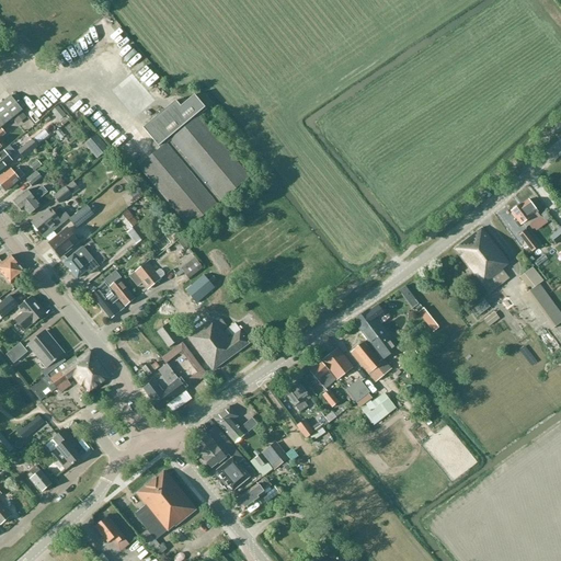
[(29,80),(39,76),(34,64),(24,68),(29,80)]
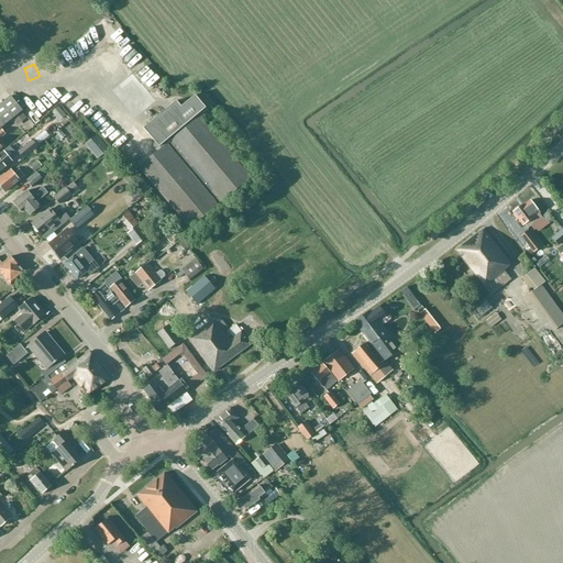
[(145,81),(156,74),(152,69),(142,77),(145,81)]
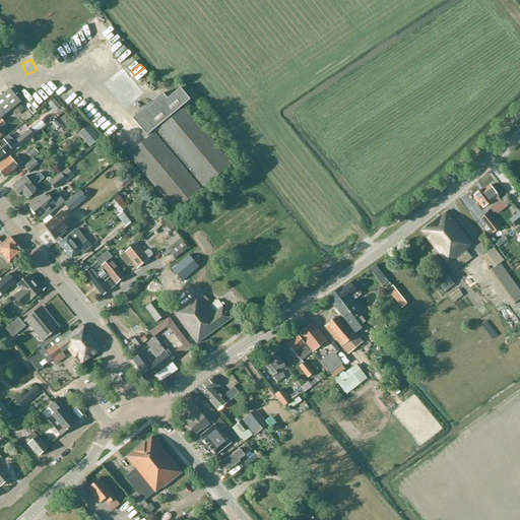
[(232,165),(185,109),(192,102),(180,88),(168,99),(163,92),(132,119),(148,138),(128,155),(175,211),(232,165)]
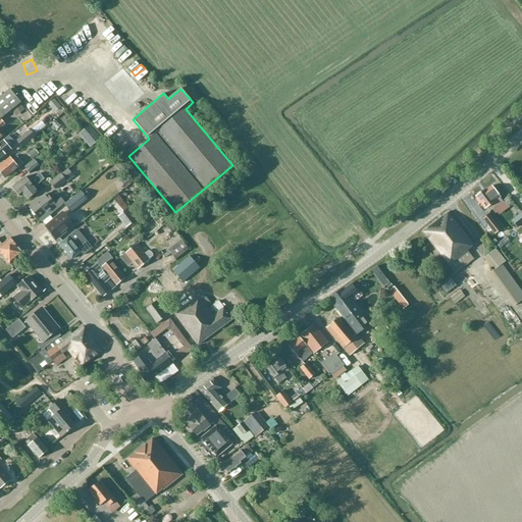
[(16,107),(21,103),(10,90),(0,97),(0,119),(8,113),(9,115),(13,112),(17,108),(16,107)]
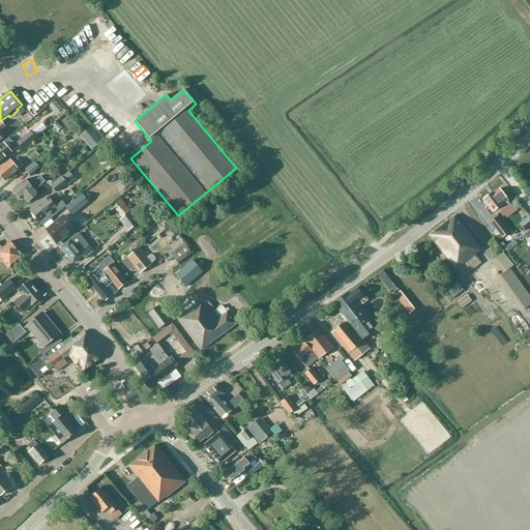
[(55,104),(50,108),(56,115),(61,112),(55,104)]
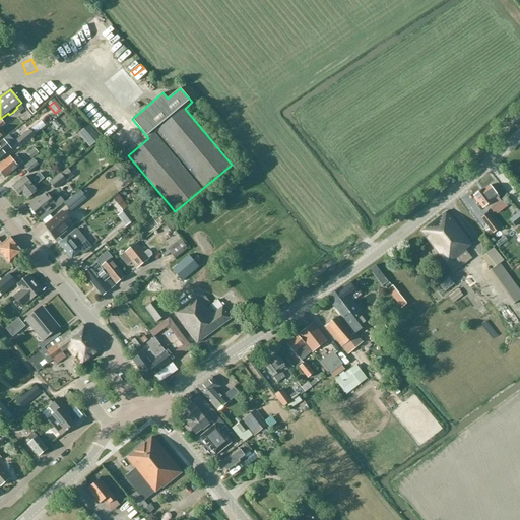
[(21,112),(17,108),(13,112),(17,116),(21,112)]
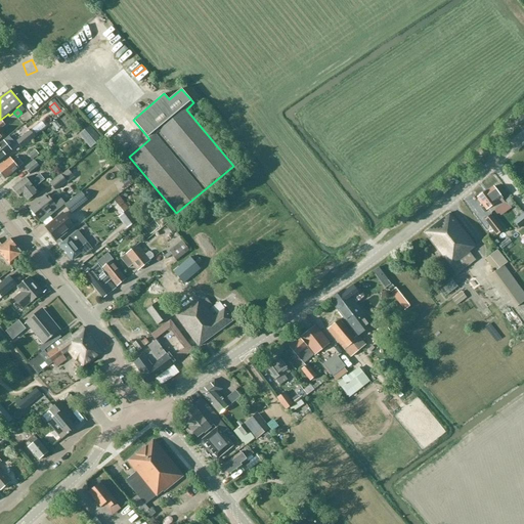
[(79,135),(90,148),(102,139),(90,125),(79,135)]
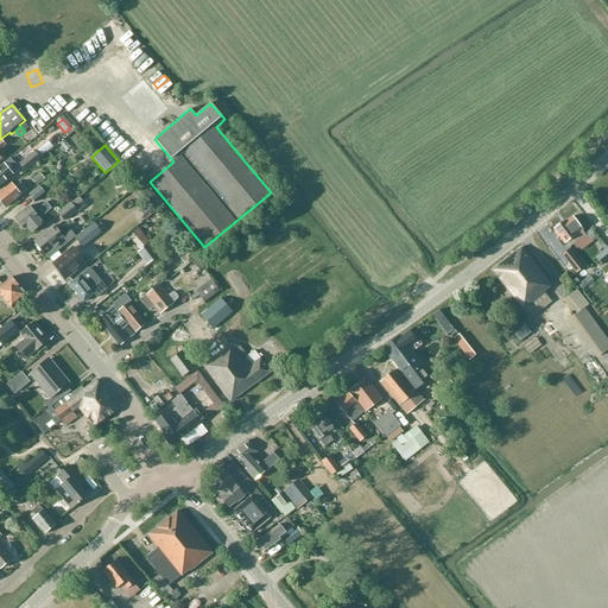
[(26,172),(42,159),(35,152),(19,164),(26,172)]
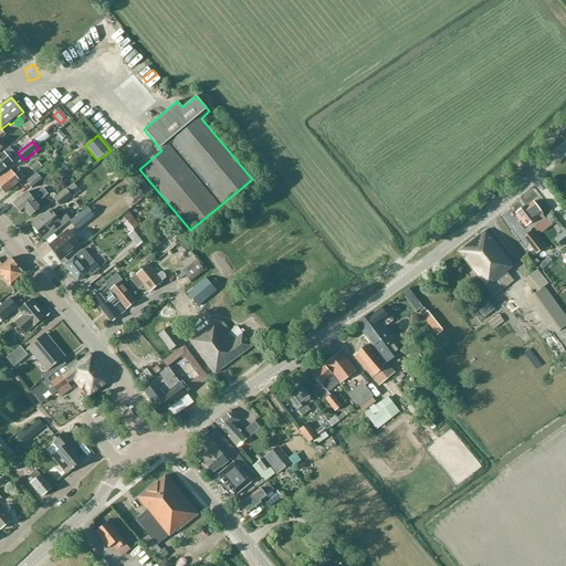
[(138,161),(142,158),(134,148),(130,152),(138,161)]
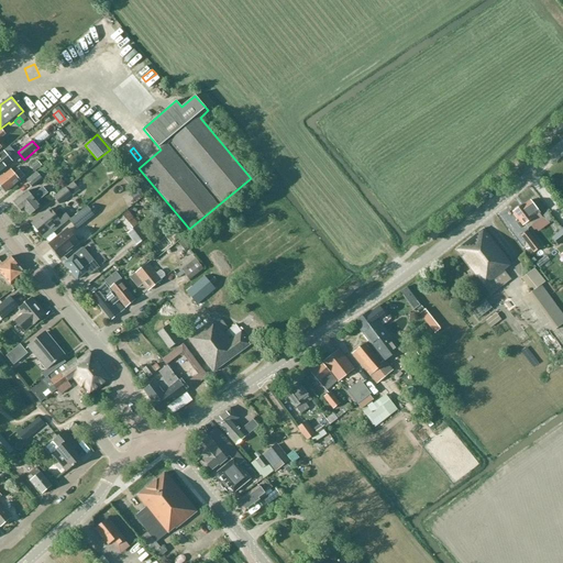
[(0,156),(0,172),(12,163),(9,158),(14,154),(10,148),(4,153),(0,156)]
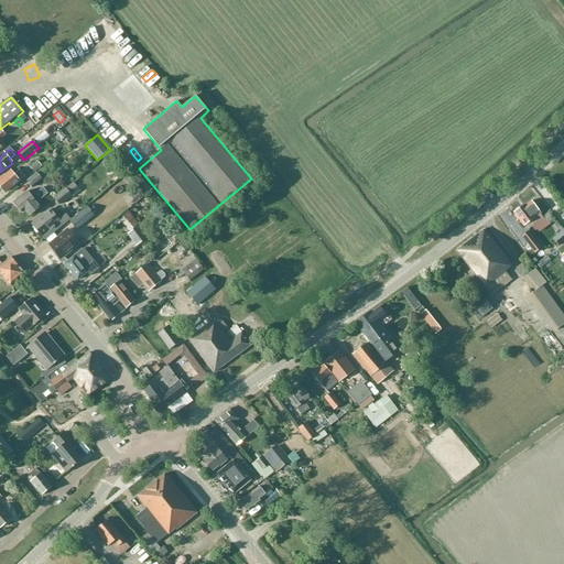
[(31,167),(35,172),(42,166),(38,162),(31,167)]
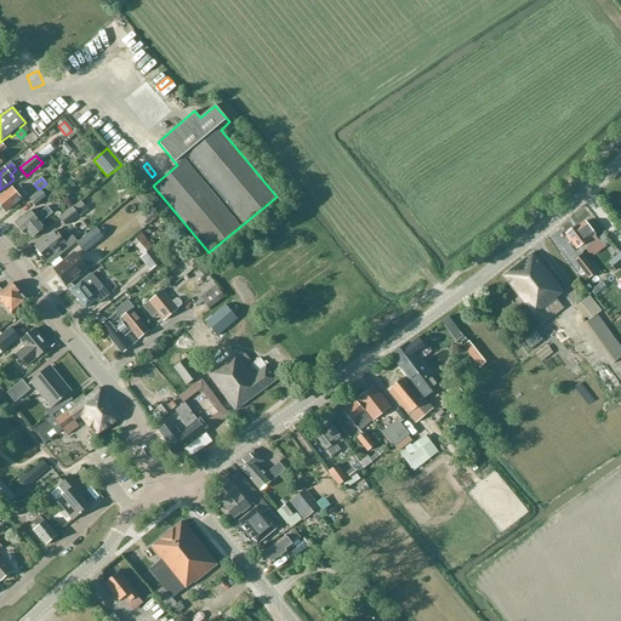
[(0,204),(6,212),(28,195),(21,188),(16,192),(12,188),(0,198),(0,204)]
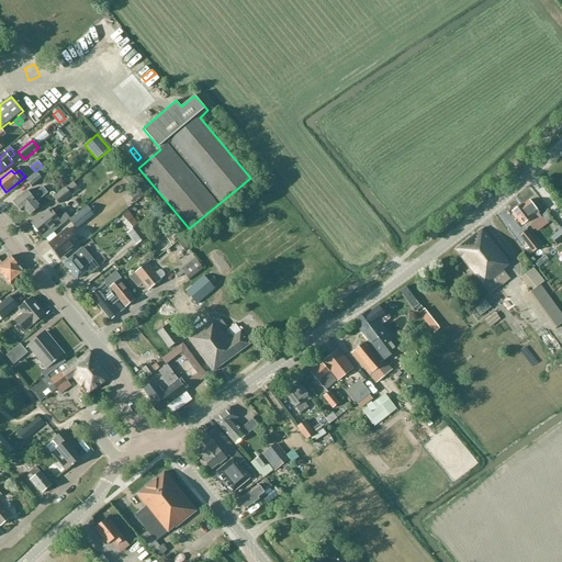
[(33,188),(43,180),(36,172),(26,180),(33,188)]
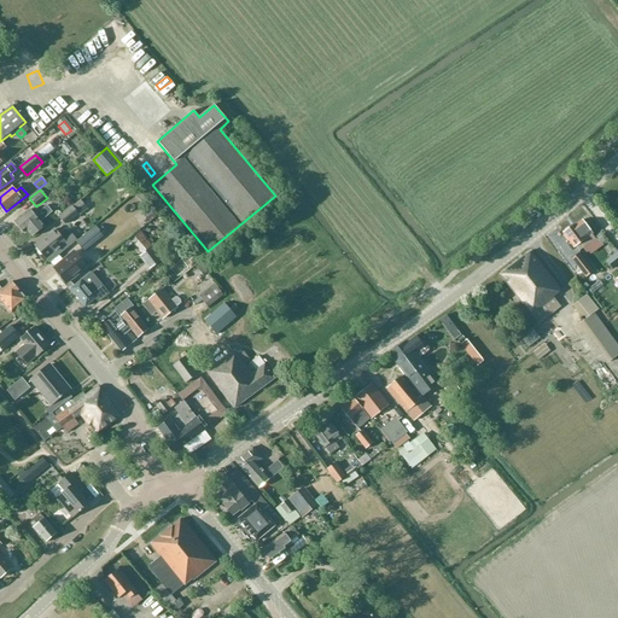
[(65,226),(79,215),(80,216),(88,209),(80,199),(71,207),(59,217),(65,226)]
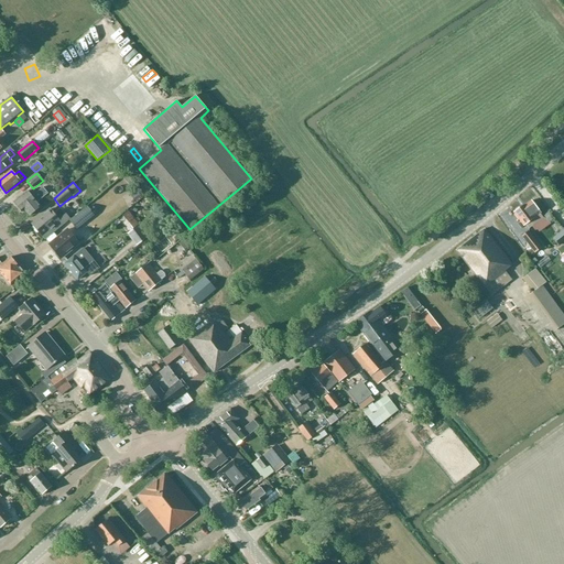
[(133,191),(139,198),(144,195),(139,186),(133,191)]
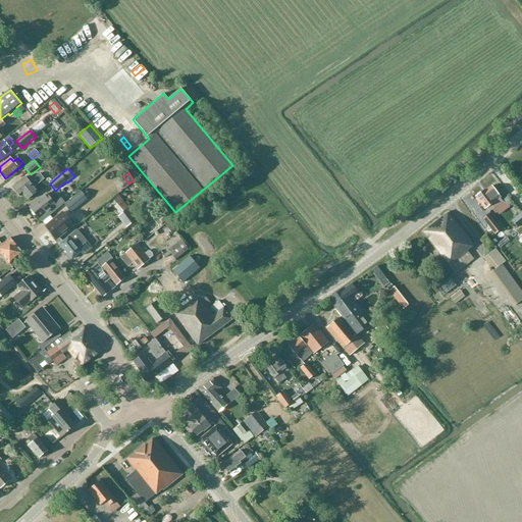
[(35,188),(39,184),(45,179),(40,174),(34,179),(30,183),(25,177),(13,188),(20,197),(22,195),(28,201),(39,192),(35,188)]
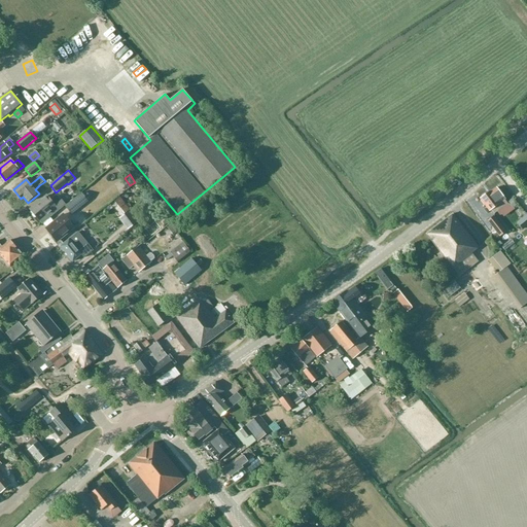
[(507,205),(505,201),(505,200),(496,188),(491,192),(490,191),(480,200),(489,212),(492,210),(494,214),(507,205)]
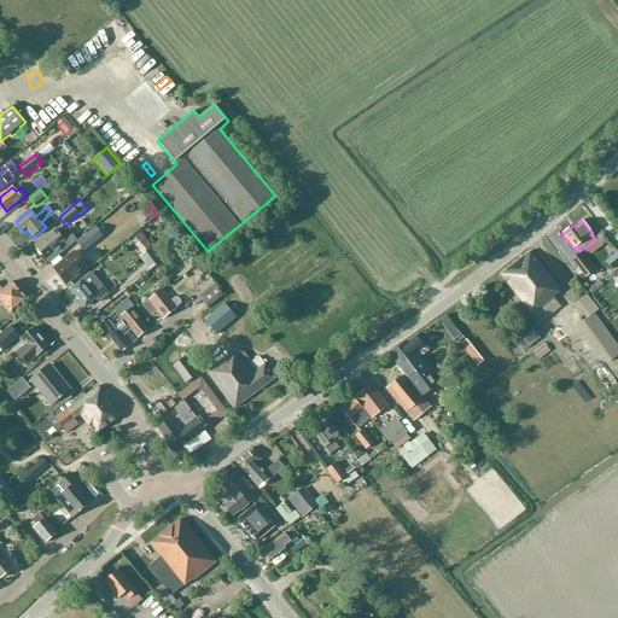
[(76,242),(82,249),(85,251),(104,237),(97,226),(87,233),(76,242)]
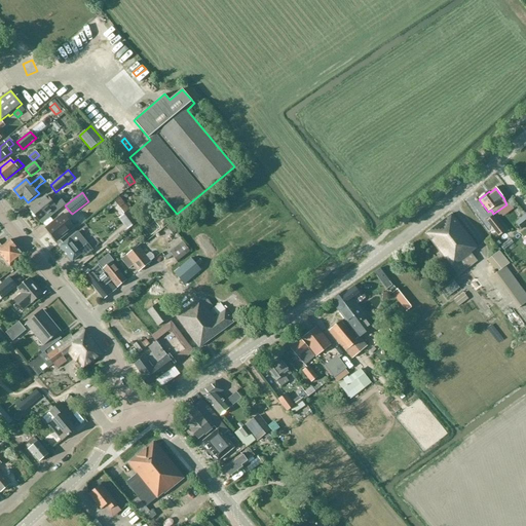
[(62,200),(55,205),(47,195),(30,210),(40,221),(42,224),(66,204),(62,200)]
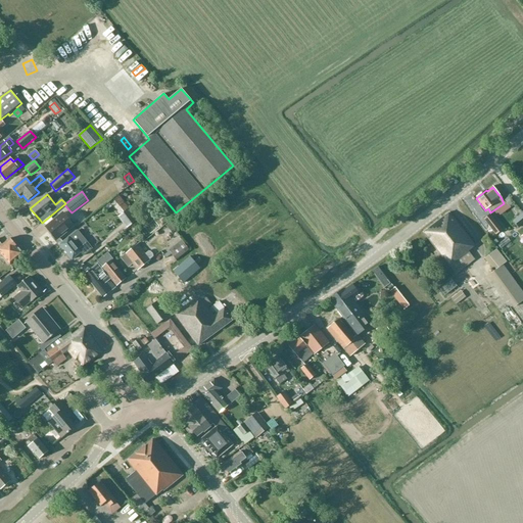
[(138,220),(119,196),(113,200),(125,212),(117,218),(127,229),(138,220)]
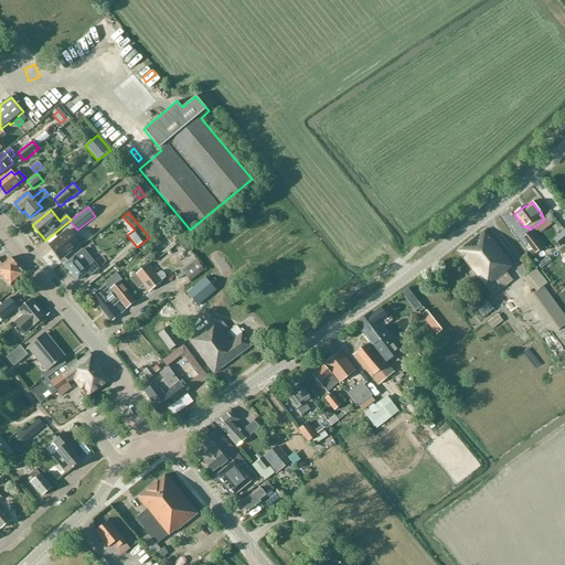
[(547,214),(544,219),(551,223),(554,219),(547,214)]
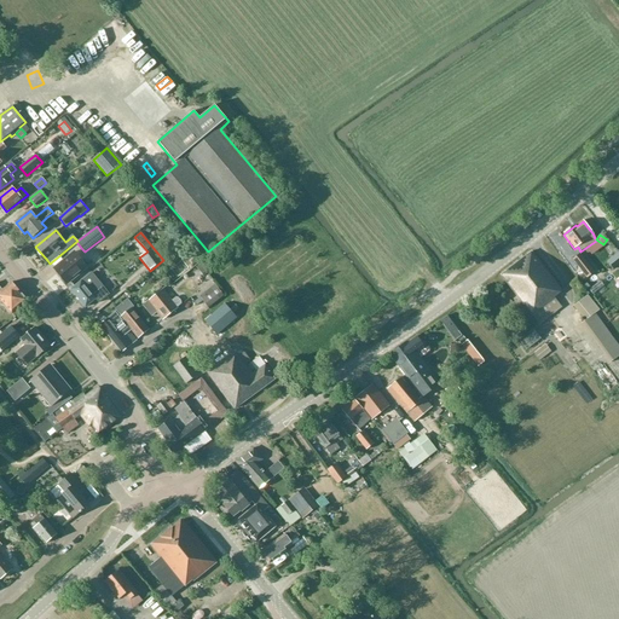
[(179,250),(172,255),(175,260),(183,255),(179,250)]
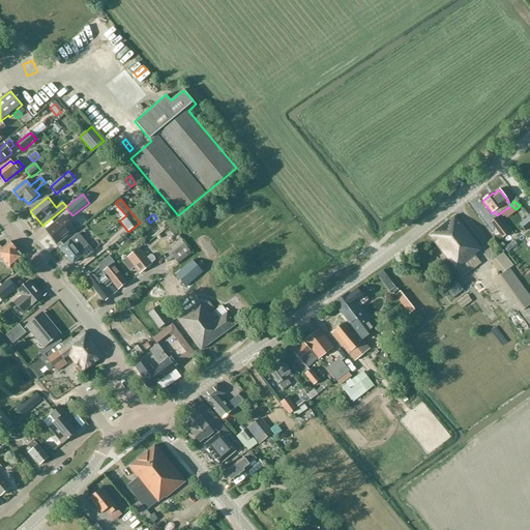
[(455,215),(430,236),(455,271),(457,270),(475,256),(474,255),(481,248),(455,215)]
